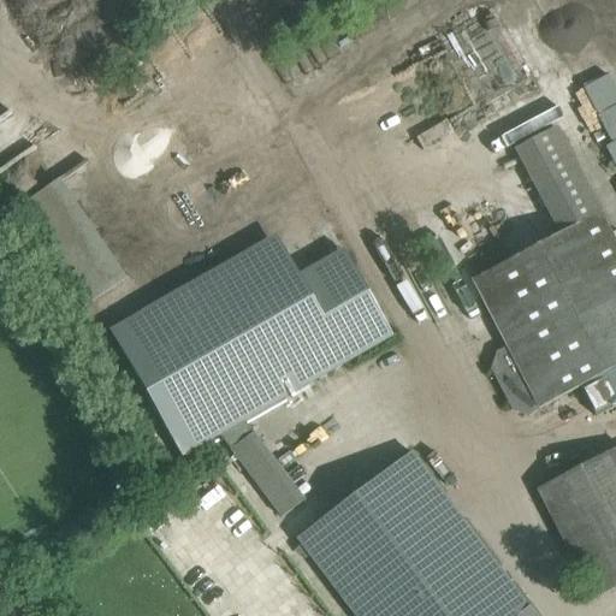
[(615,86),(609,71),(582,84),(615,153),(615,86)]
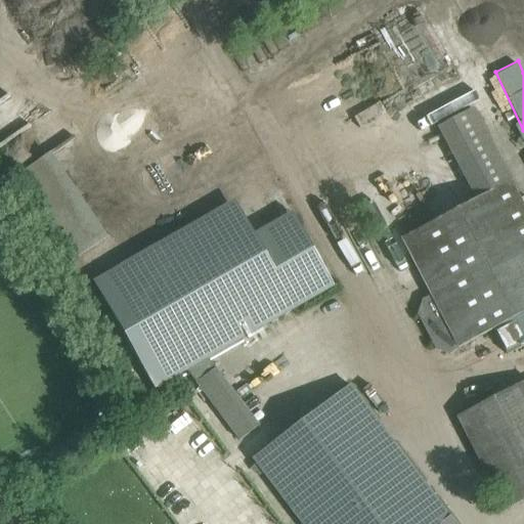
[(11,178),(70,263),(107,237),(49,153),(11,178)]
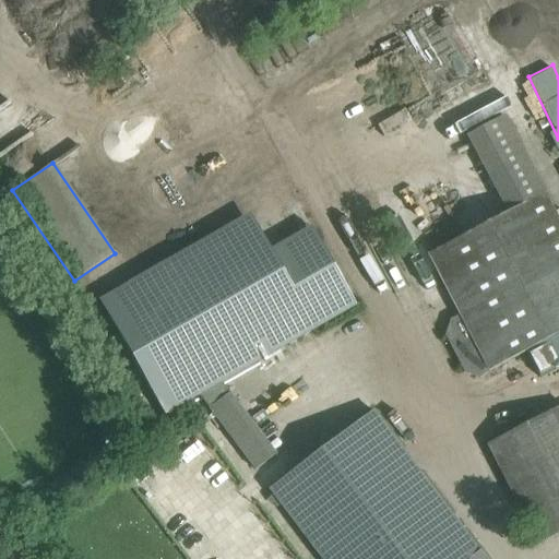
[(558,219),(544,192),(427,254),(459,316),(450,320),(444,335),(465,372),(479,378),(527,352),(542,379),(558,369),(558,219)]
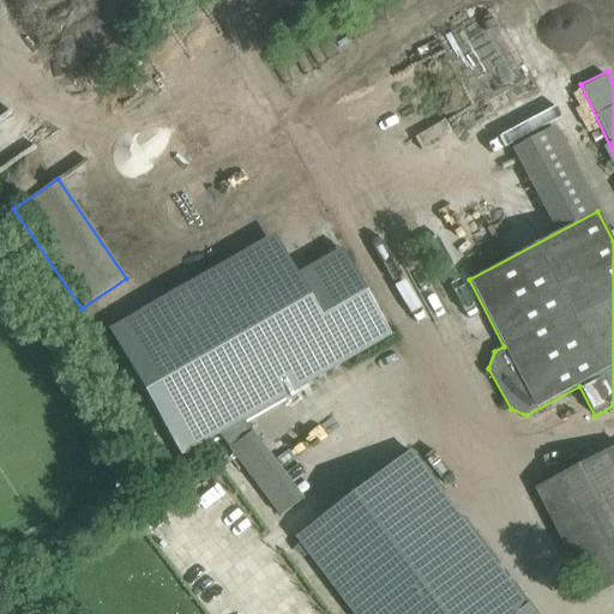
[(274,234),(108,327),(181,456),(391,336),(341,248),(296,274),(274,234)]
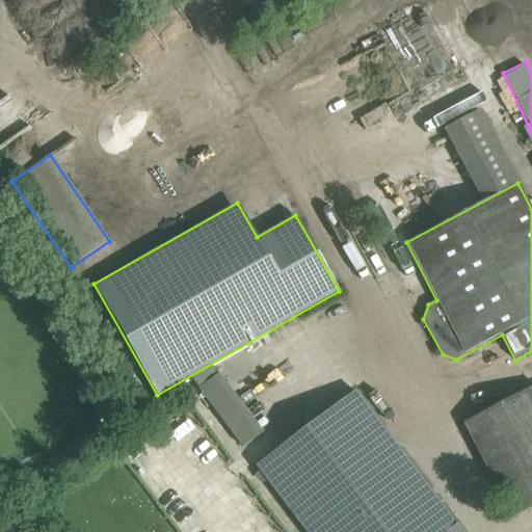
[(531,388),(463,424),(511,516),(531,505),(531,388)]
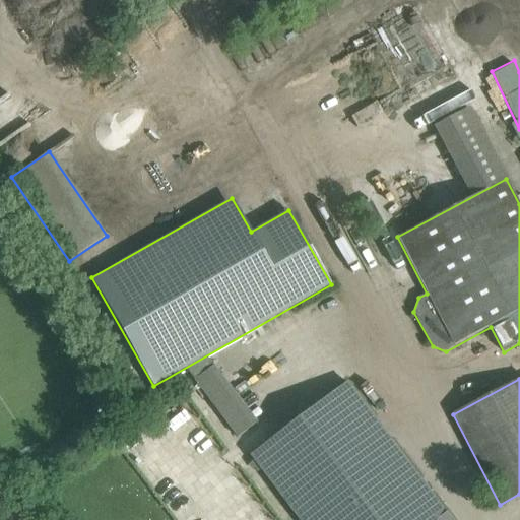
[(451,519),(346,381),(250,454),(299,519),(451,519)]
